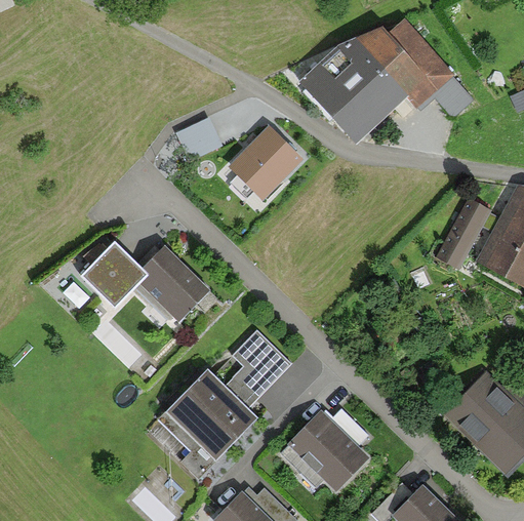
[(337,44),(298,81),(356,146),(401,102),(407,96),(416,107),(417,106),(452,75),(453,74),(406,18),(387,33),(384,27),(337,44)]
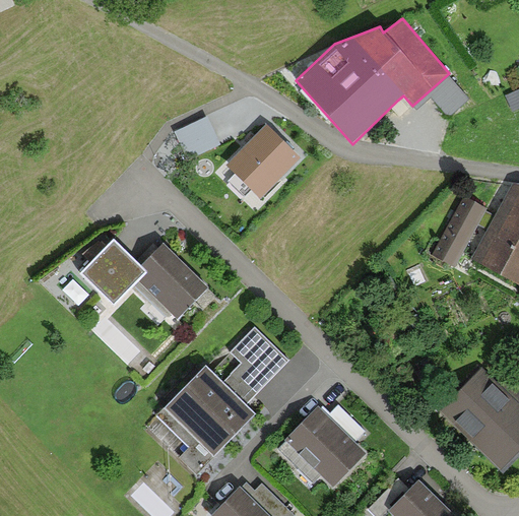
[(469,97),(448,74),(413,105),(416,108),(431,95),(448,115),(469,97)]
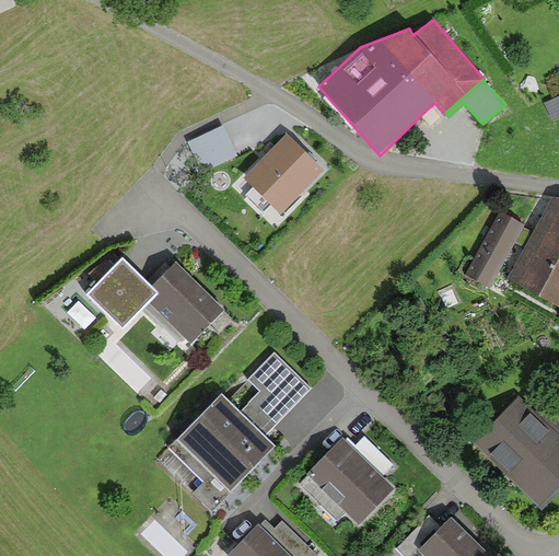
[(234,152),(222,125),(189,140),(201,168),(234,152)]
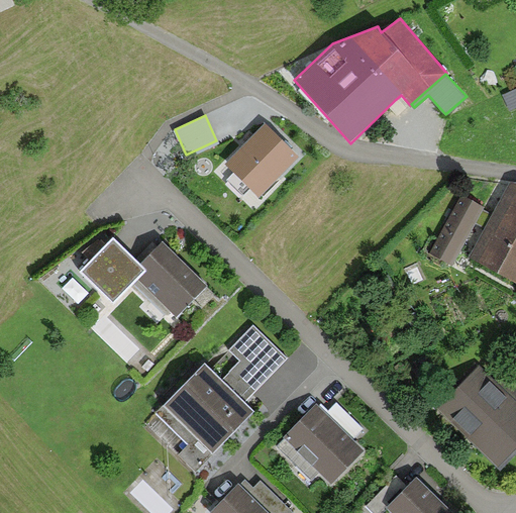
[(281,138),(265,122),(223,163),(258,197),(298,156),(281,138)]
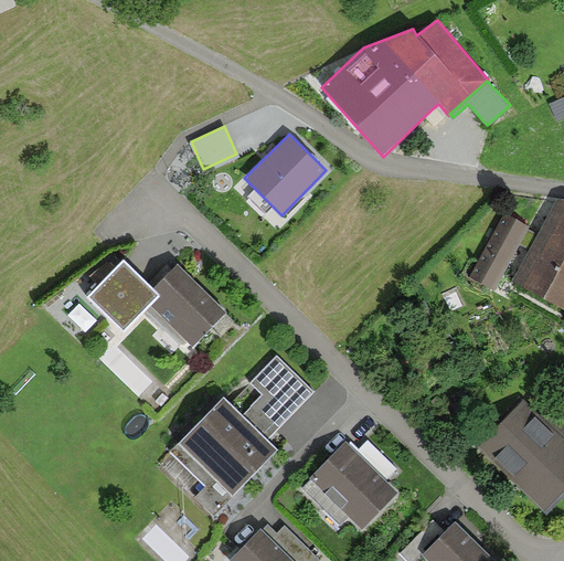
[(563,197),(559,194),(538,234),(534,240),(531,246),(512,279),(563,307),(563,197)]
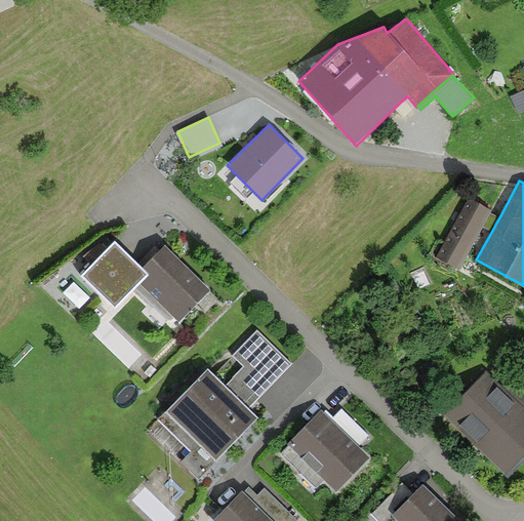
[(491,208),(469,196),(437,255),(458,267),(482,224),(489,211),(491,208)]
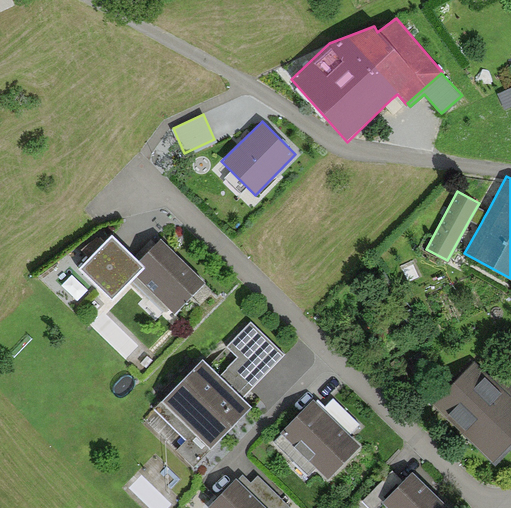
[(487,212),(477,206),(470,218),(481,223),(484,217),(487,212)]
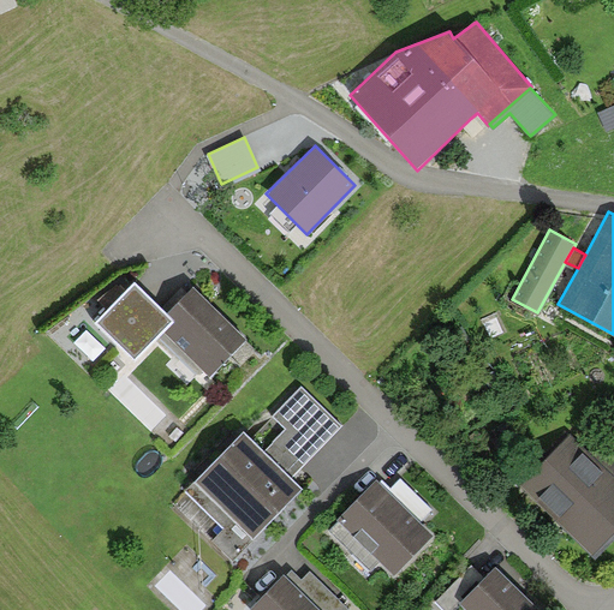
[(165,315),(135,283),(95,323),(132,362),(164,332),(173,322),(165,315)]
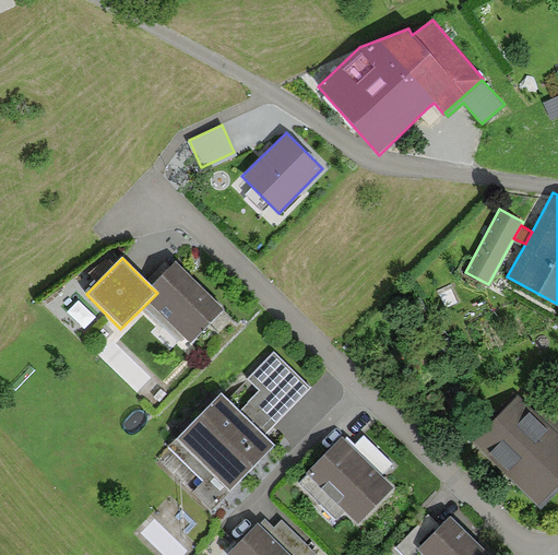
[(224,308),(175,260),(166,270),(150,286),(157,293),(149,302),(191,342),(224,308)]
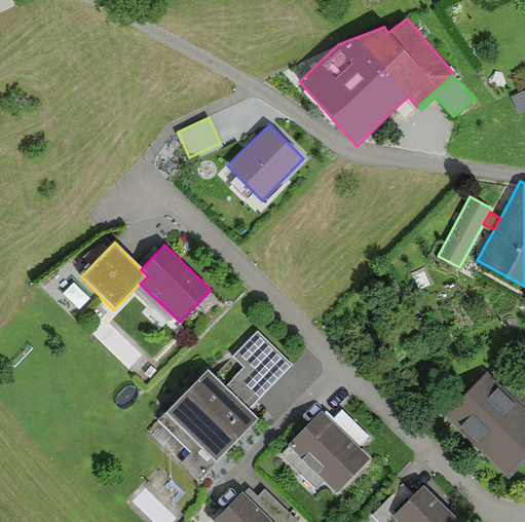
[(292,363),(257,329),(232,355),(244,365),(224,385),(209,370),(166,413),(217,461),(259,418),(248,408),(254,402),(292,363)]
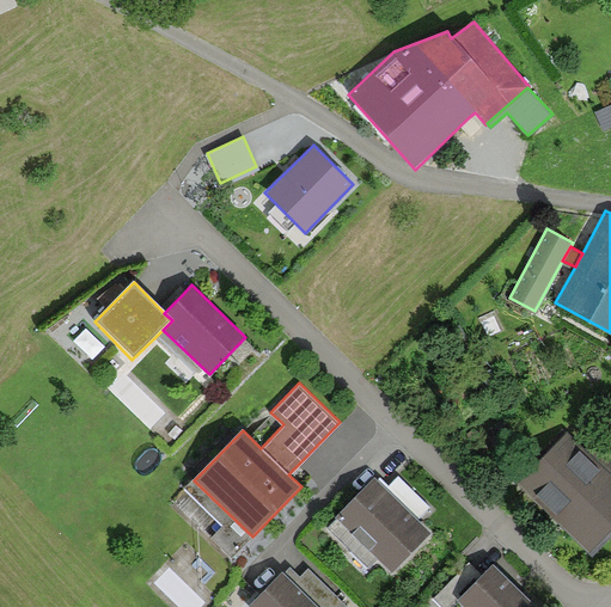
[(610,473),(584,448),(566,431),(517,483),(591,553),(610,531),(610,473)]
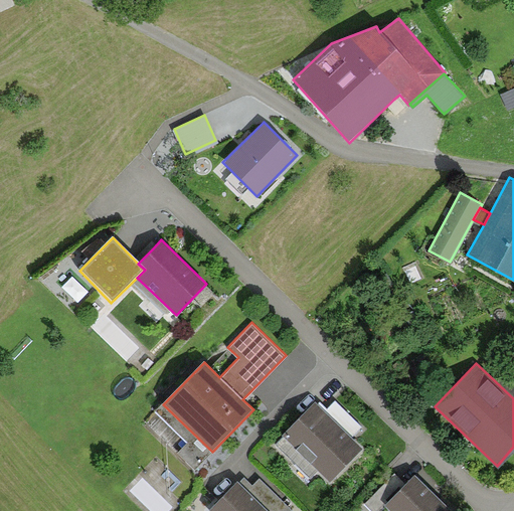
[(513,376),(502,365),(491,377),(513,398),(513,376)]
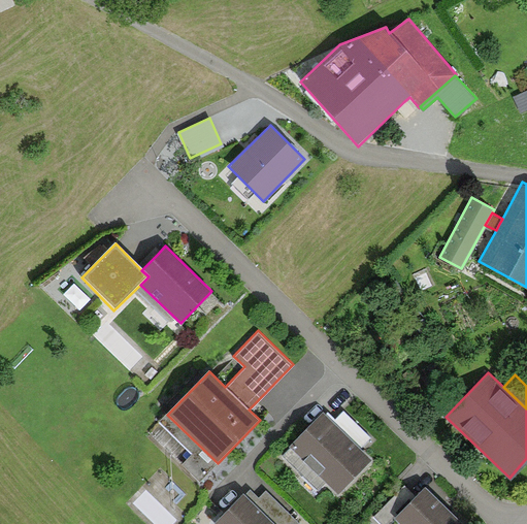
[(343,410),(332,421),(359,447),(371,436),(343,410)]
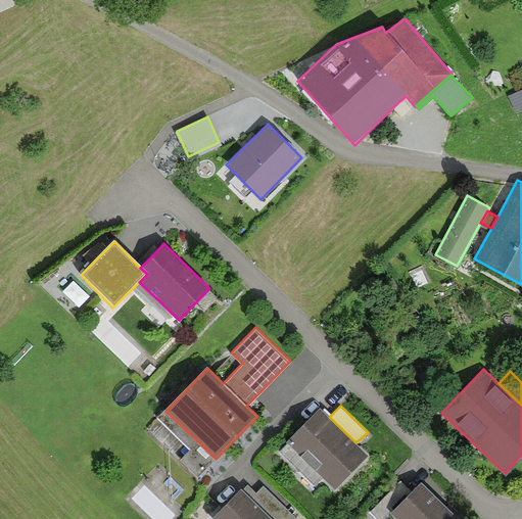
[(329,417),(320,408),(286,441),(335,489),(369,456),(356,442),(329,417)]
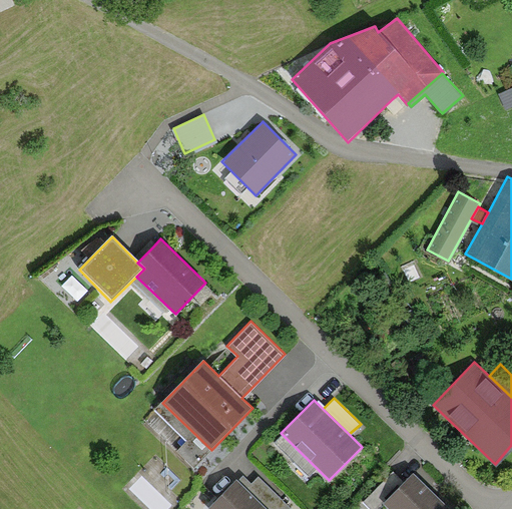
[(450,508),(428,487),(413,472),(383,503),(389,508),(450,508)]
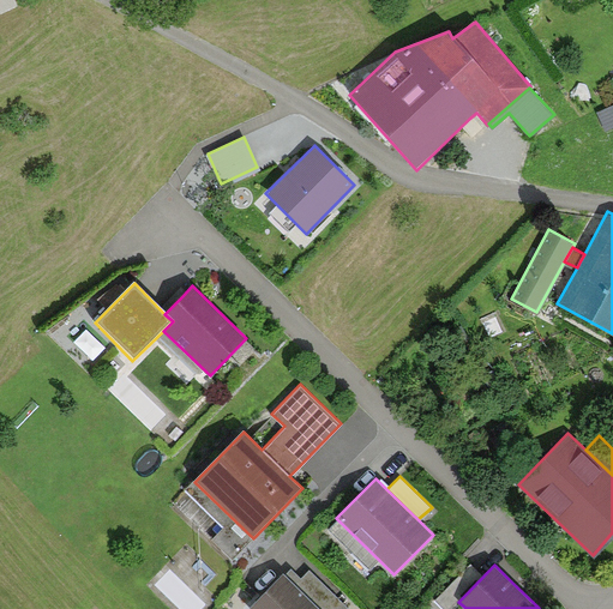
[(290,566),(283,573),(319,608),(343,608),(347,606),(308,567),(301,576),(290,566)]
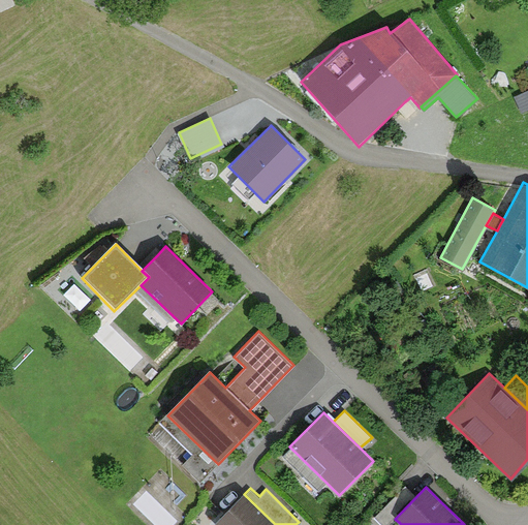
[(275,524),(244,494),(213,524),(275,524)]
